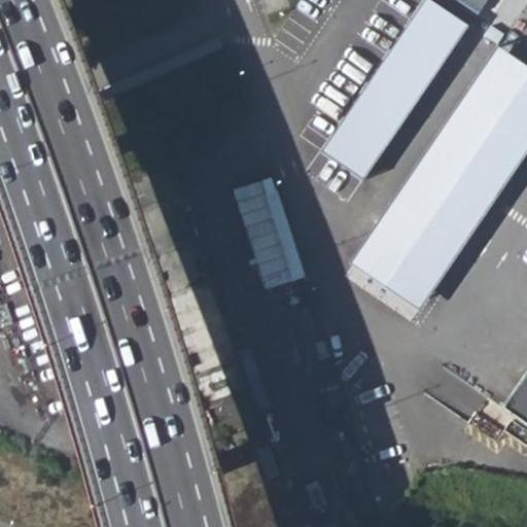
[(432,0),(428,0),(325,152),(364,181),(469,26),(432,0)]
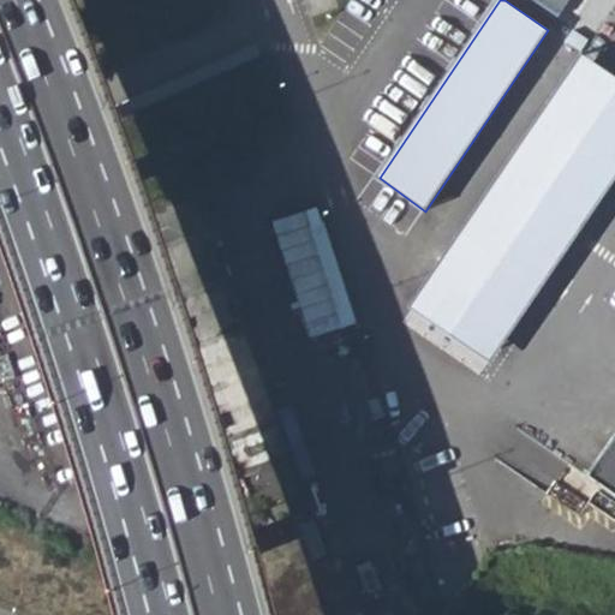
[(543,0),(569,16),(578,0),(543,0)]
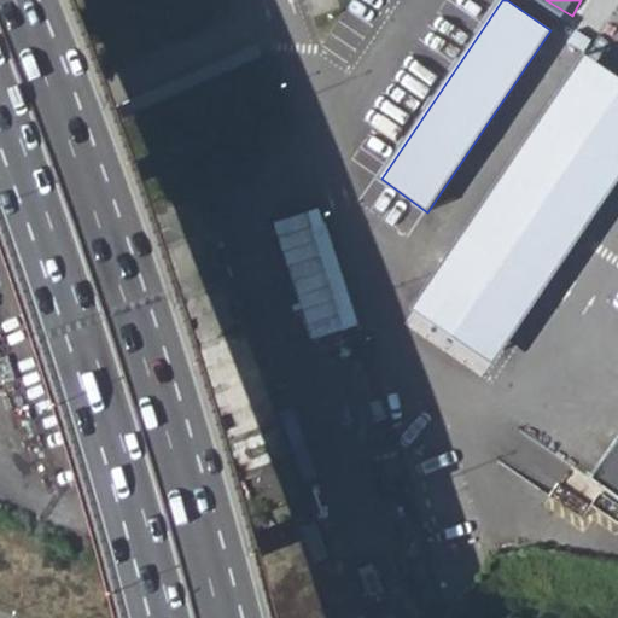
[(617,73),(589,53),(407,325),(482,378),(617,179),(617,73)]
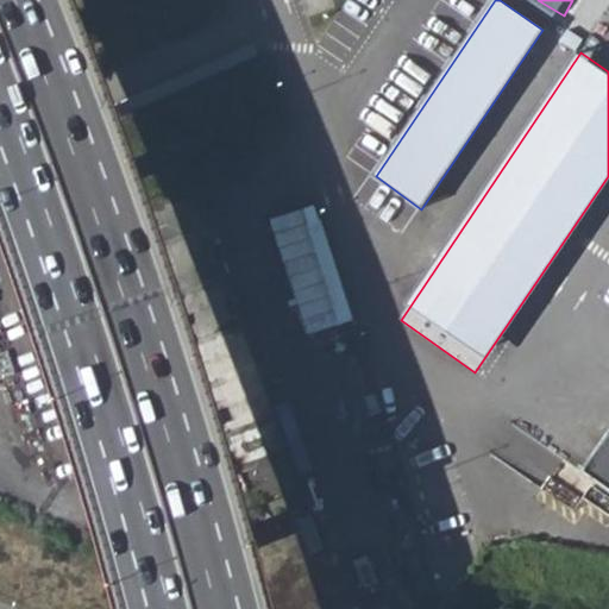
[(608,407),(567,468),(608,496),(608,407)]
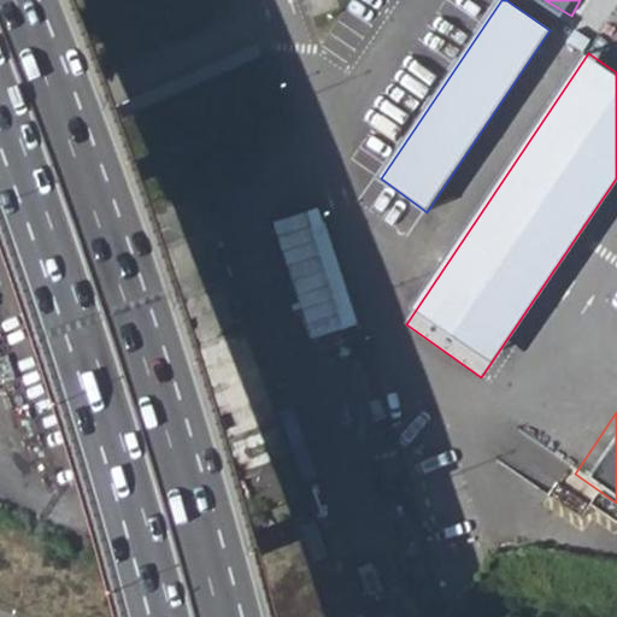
[(541,450),(482,465),(497,521),(556,505),(541,450)]
